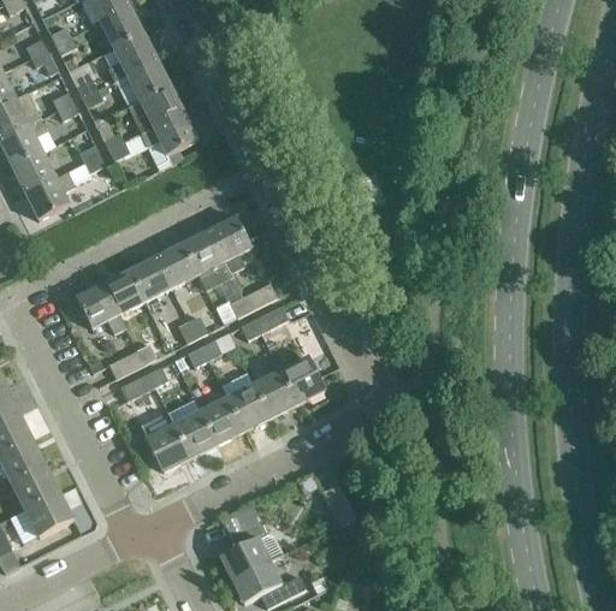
[(11,0),(5,4),(10,15),(25,7),(22,0),(11,0)]
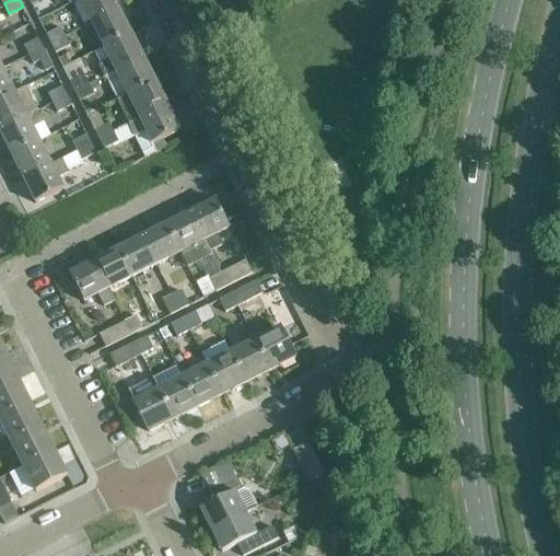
[(81,0),(91,20),(120,6),(117,0),(81,0)]
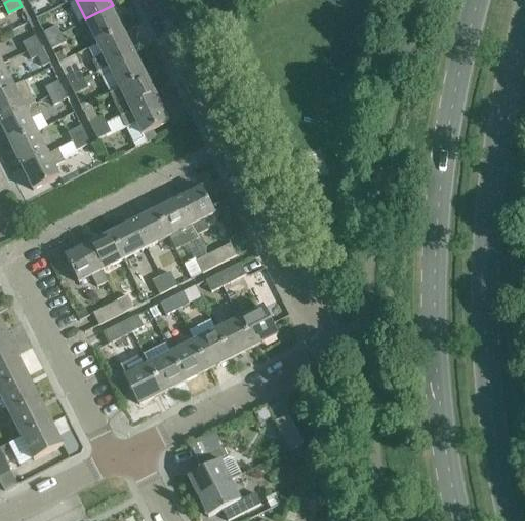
[(85,18),(97,42),(124,28),(113,5),(85,18)]
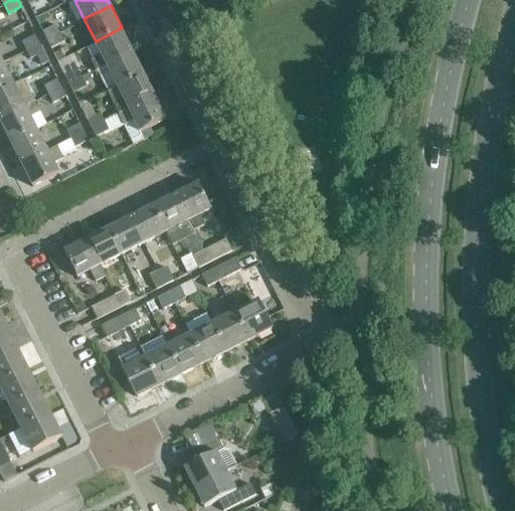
[(42,29),(46,37),(59,31),(55,23),(42,29)]
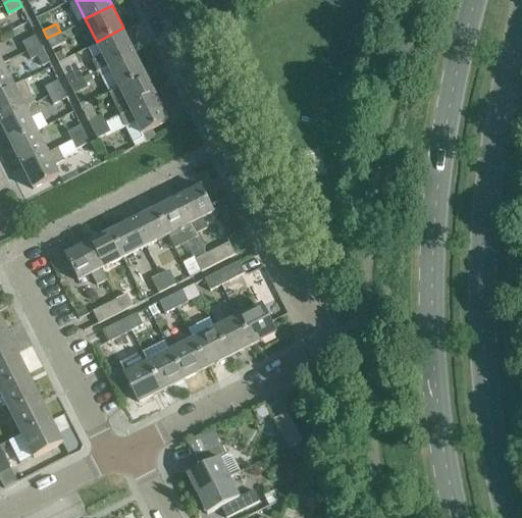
[(98,69),(108,64),(135,50),(123,28),(97,42),(103,53),(92,59),(98,69)]
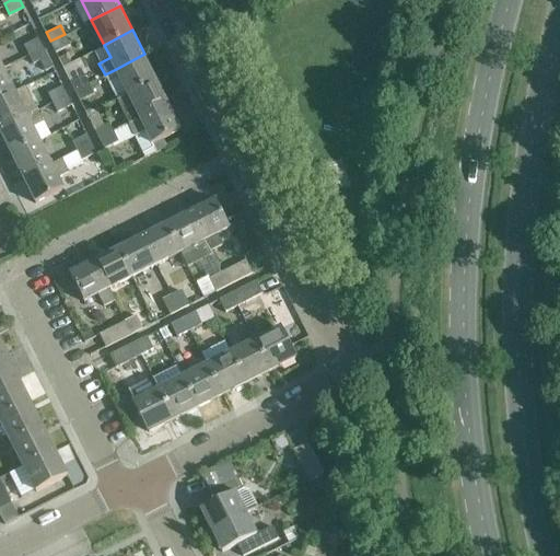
[(65,34),(50,41),(55,50),(69,43),(65,34)]
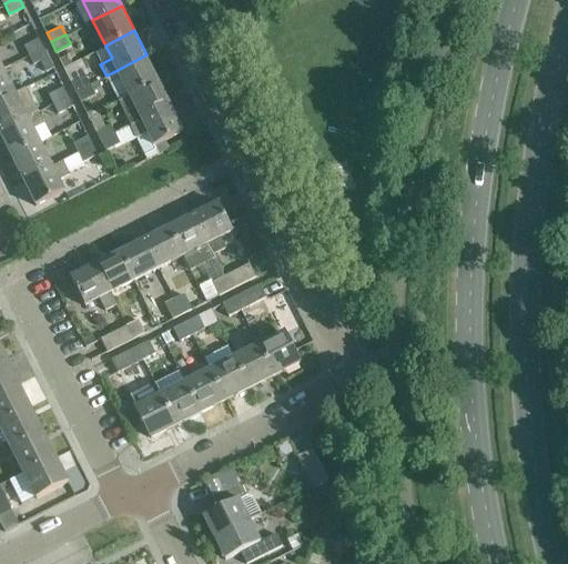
[(24,43),(29,52),(42,46),(38,37),(24,43)]
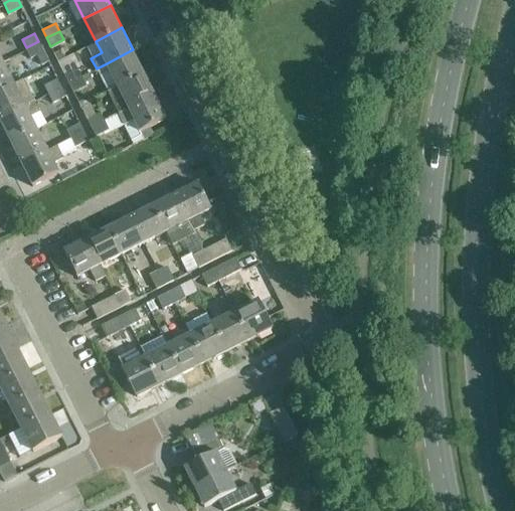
[(38,41),(26,47),(30,55),(36,52),(42,62),(48,59),(38,41)]
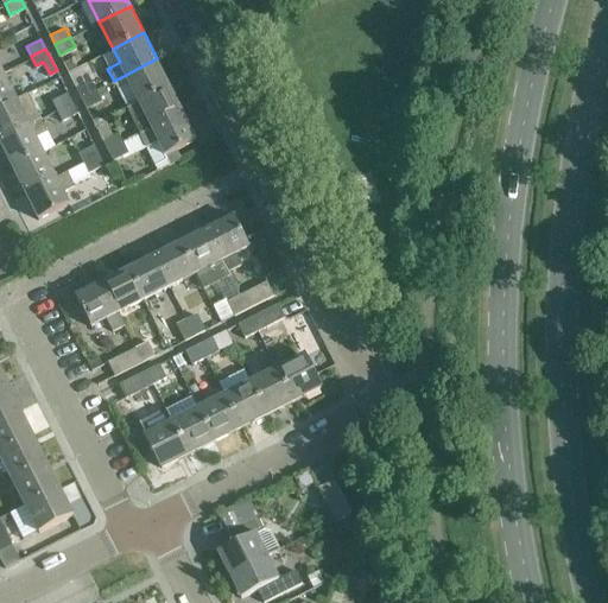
[(80,49),(70,59),(82,71),(93,62),(80,49)]
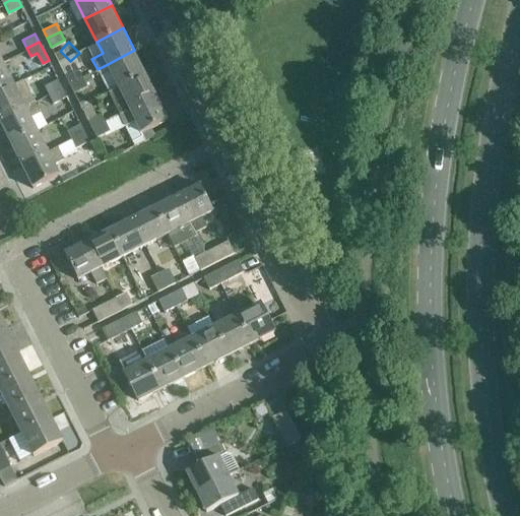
[(108,64),(119,85),(146,72),(134,50),(108,64)]
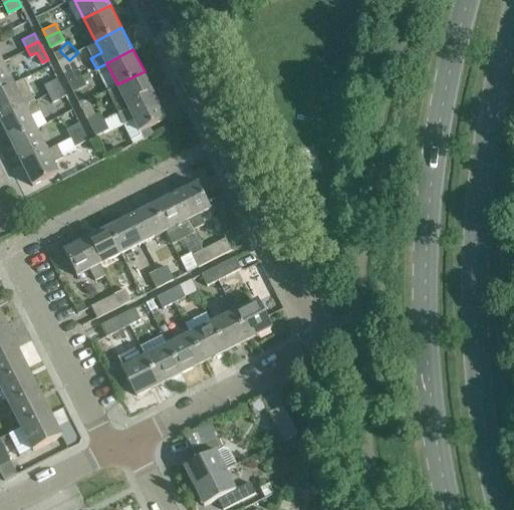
[(0,60),(0,88),(14,81),(3,59),(0,60)]
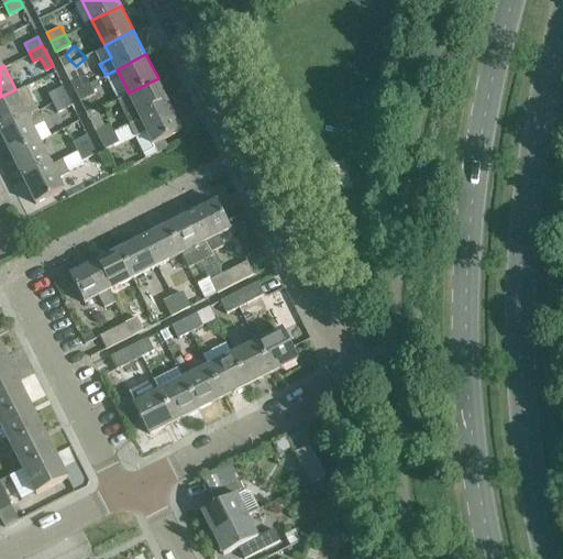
[(70,80),(75,89),(89,83),(85,74),(70,80)]
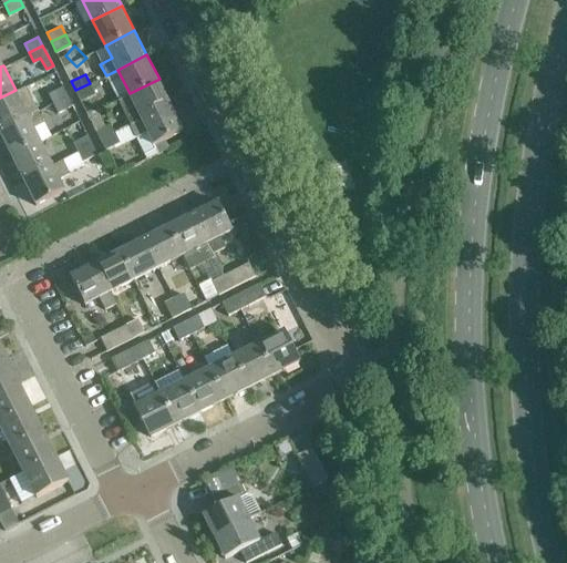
[(119,100),(131,123),(172,102),(160,79),(130,93),(119,100)]
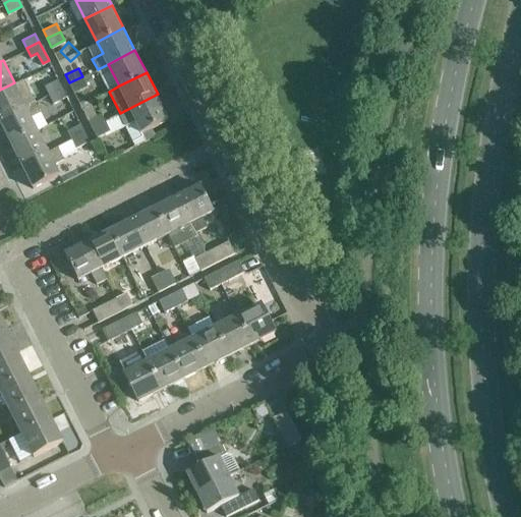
[(82,76),(69,82),(74,92),(88,84),(82,76)]
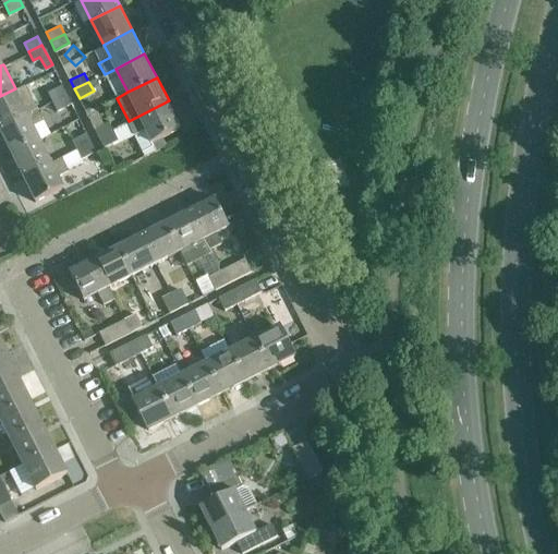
[(0,96),(0,125),(37,107),(25,83),(15,88),(0,96)]
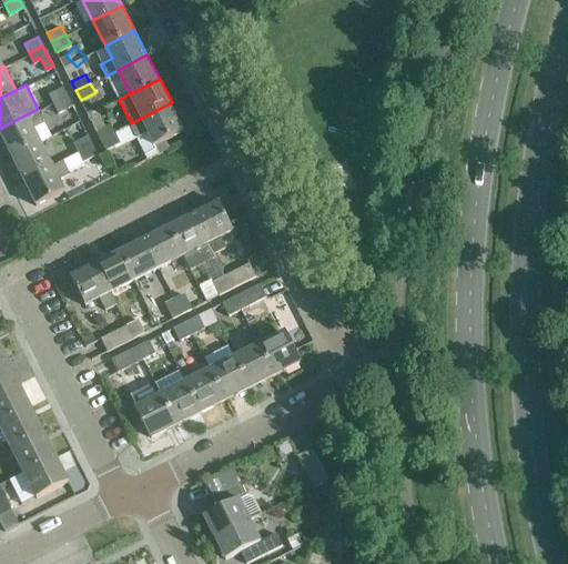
[(49,93),(53,101),(68,94),(63,86),(49,93)]
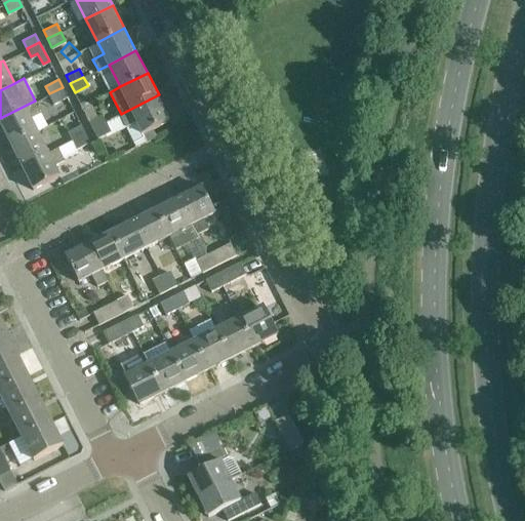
[(63,87),(49,93),(53,103),(67,95),(63,87)]
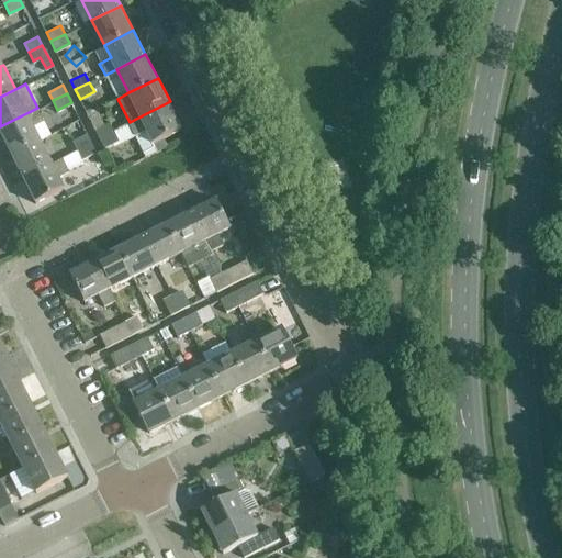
[(114,130),(99,137),(103,147),(113,143),(114,145),(135,134),(147,129),(157,149),(169,143),(165,134),(182,125),(170,101),(130,122),(114,130)]
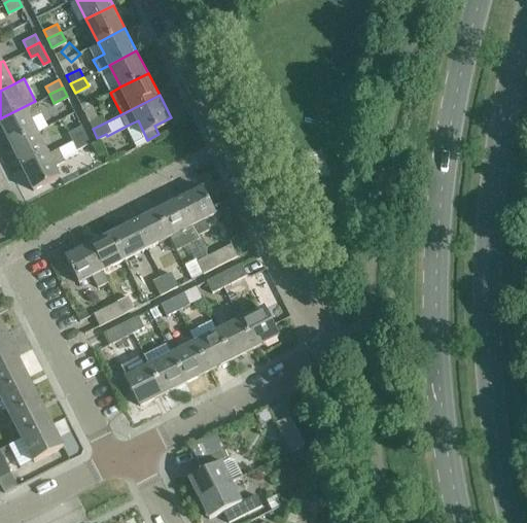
[(0,118),(0,120),(10,142),(37,129),(31,117),(41,112),(35,101),(0,118)]
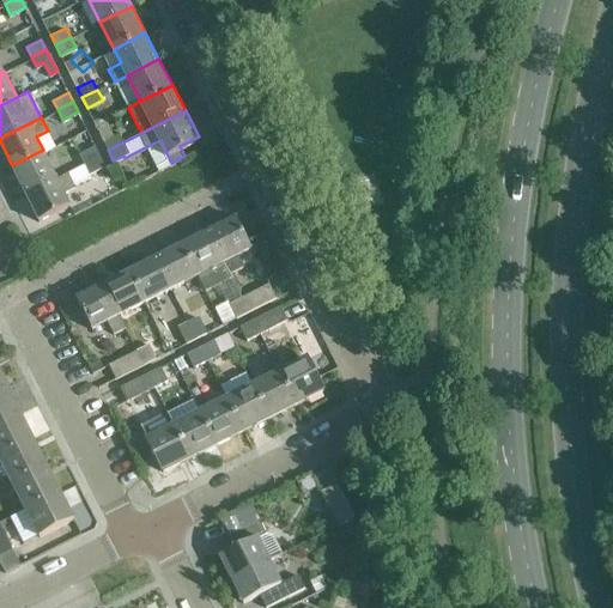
[(96,125),(108,150),(125,141),(120,133),(114,135),(105,119),(96,125)]
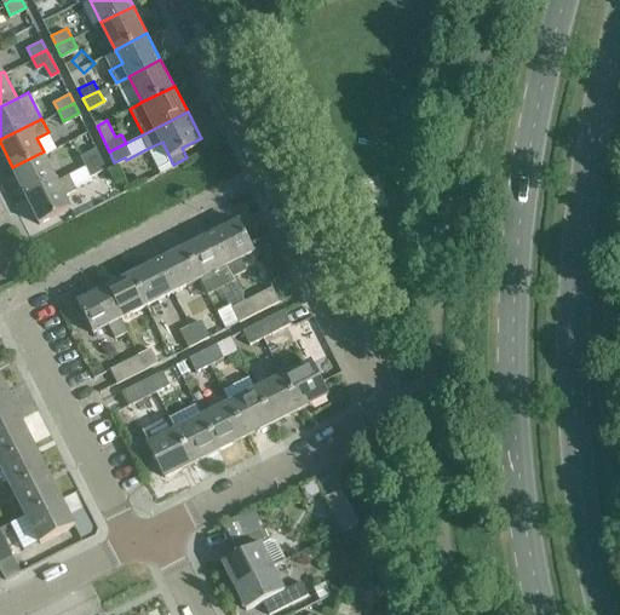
[(80,154),(85,164),(101,156),(96,147),(80,154)]
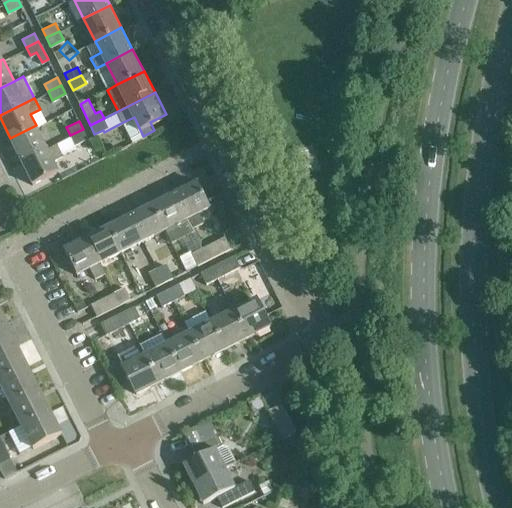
[(10,138),(21,160),(47,147),(36,125),(10,138)]
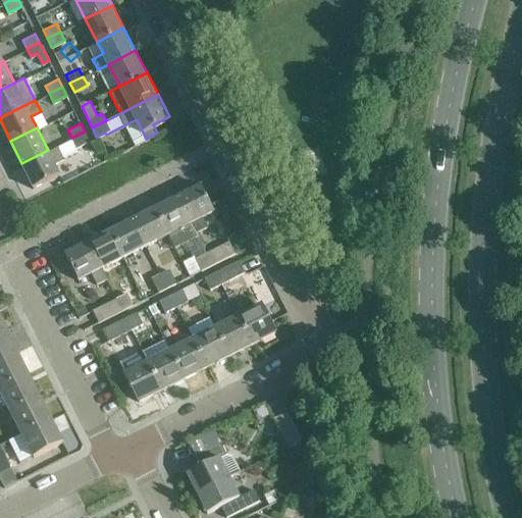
[(48,150),(21,163),(33,186),(59,172),(54,163),(63,158),(62,156),(76,149),(76,147),(89,141),(85,132),(71,138),(48,150)]
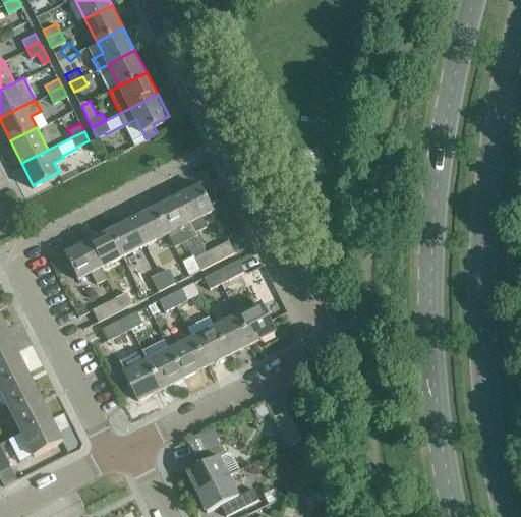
[(199,182),(177,194),(196,230),(207,225),(201,215),(214,209),(199,182)]
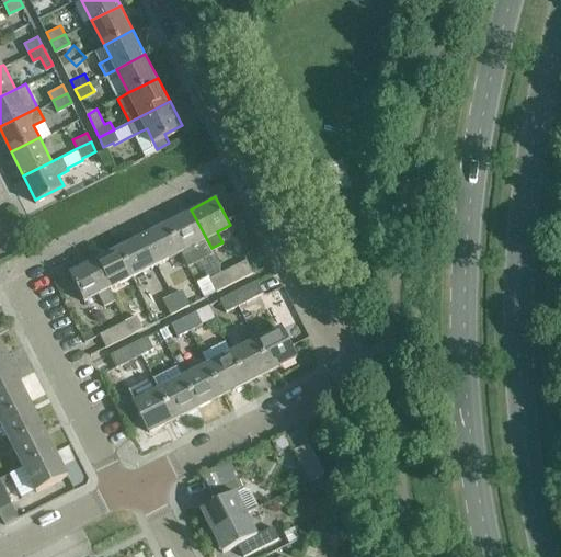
[(191,209),(167,222),(181,250),(187,262),(212,250),(212,248),(191,209)]
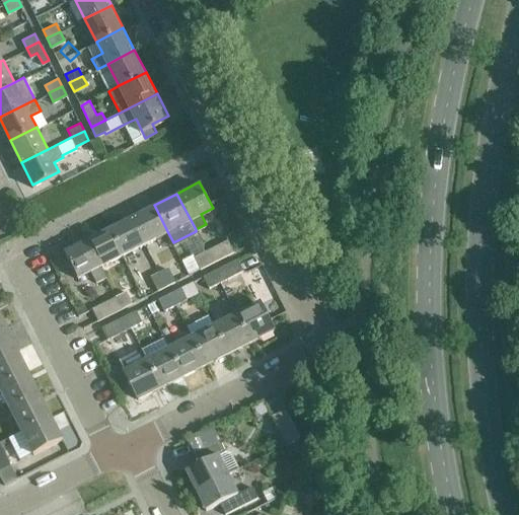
[(154,205),(132,216),(145,242),(167,231),(154,205)]
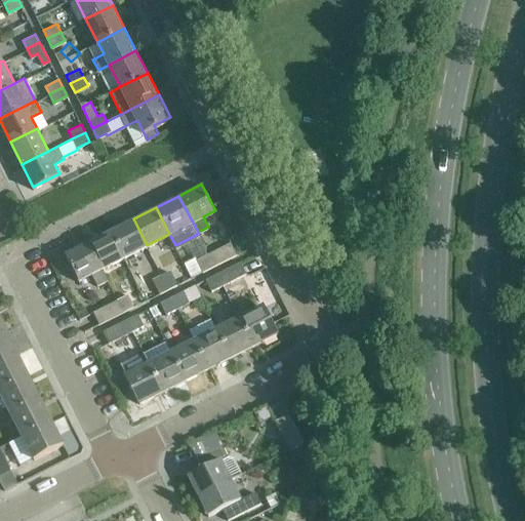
[(133,218),(111,230),(124,256),(147,245),(133,218)]
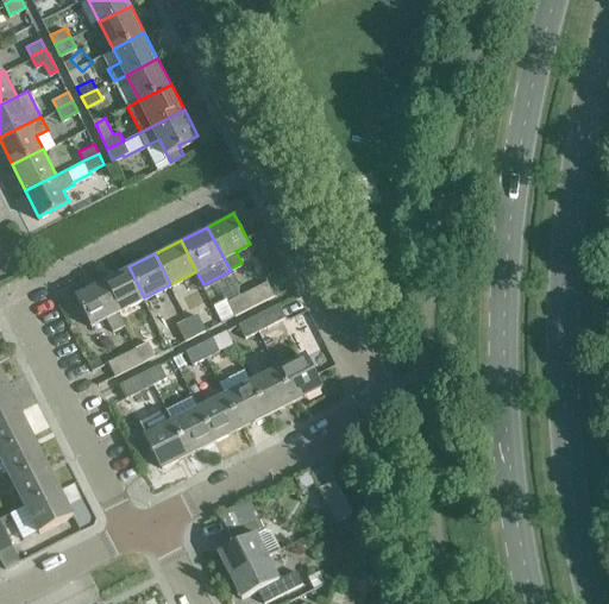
[(129,266),(102,281),(118,310),(119,310),(144,297),(129,266)]
